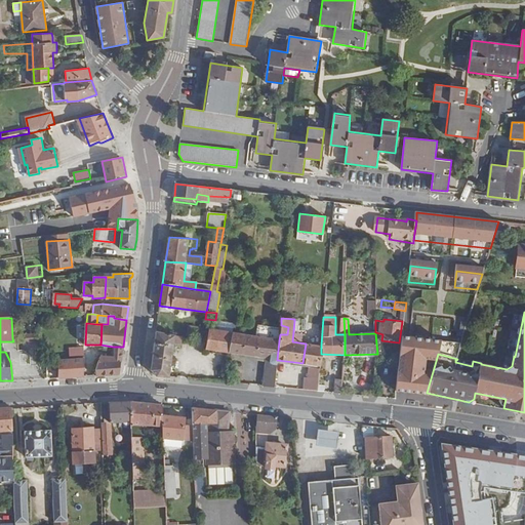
[(288,327),(281,325),(280,329),(280,334),(287,334),(288,327)]
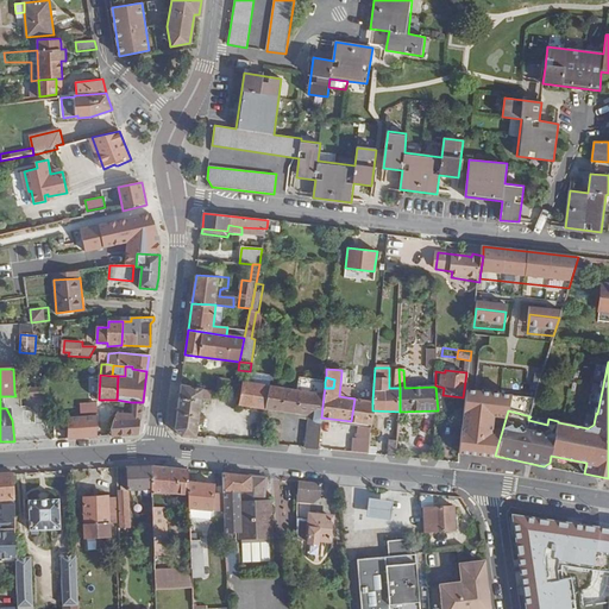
[(325,388),(325,382),(299,378),(296,390),(324,395),(325,388)]
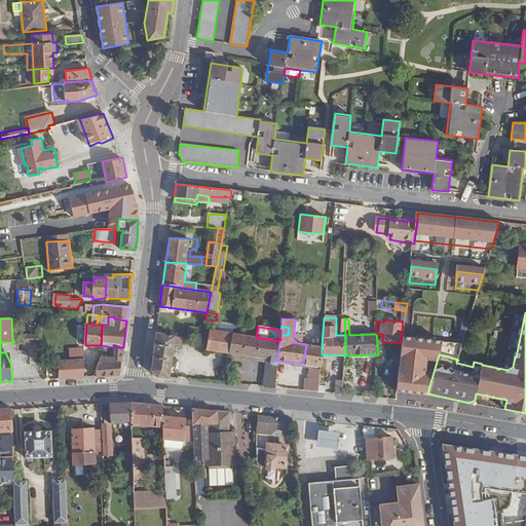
[(279,341),(256,337),(245,336),(210,330),(207,350),(266,359),(263,386),(275,387),(277,364),(277,361),(279,341)]
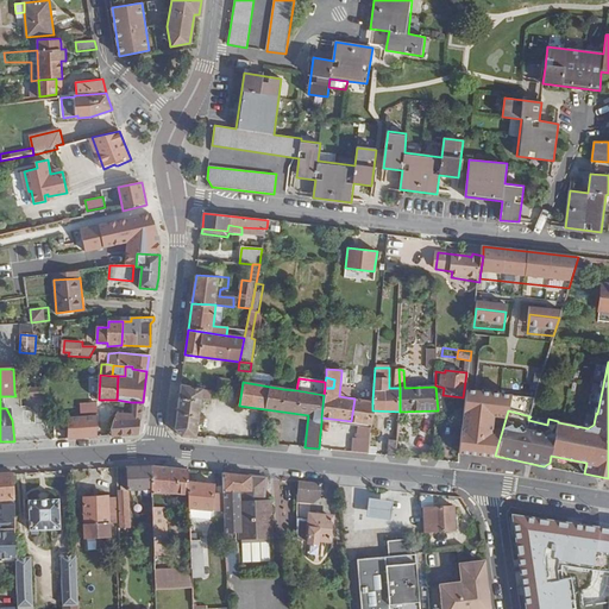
[(30,385),(30,395),(45,395),(45,385),(30,385)]
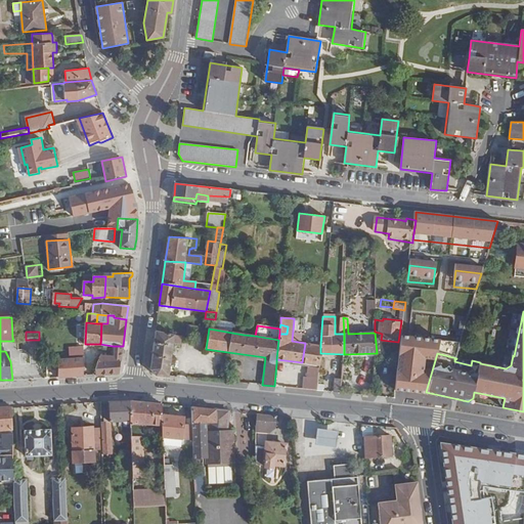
[(174,336),(156,332),(150,368),(157,376),(169,377),(173,344),(174,336)]
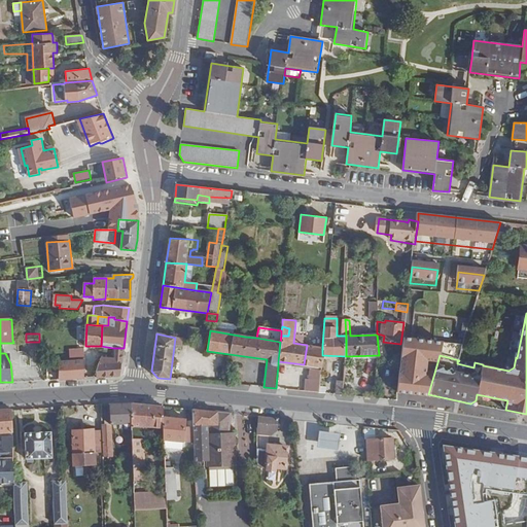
[(183,347),(183,340),(175,338),(174,346),(183,347)]
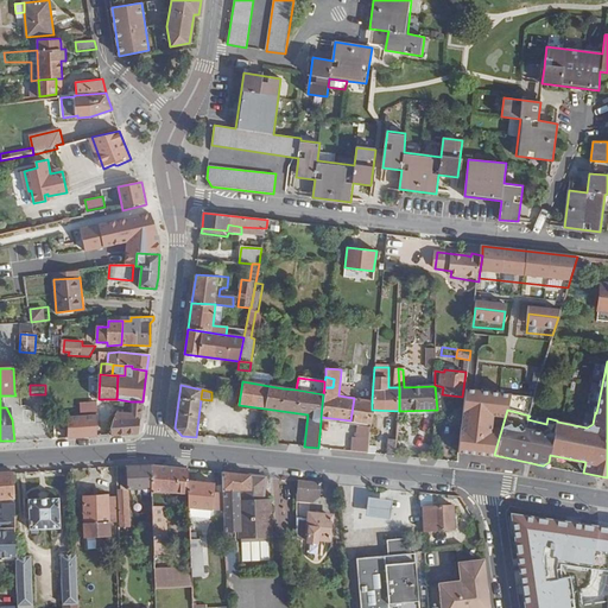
[(532,403),(532,401),(512,396),(507,410),(530,416),(531,416),(531,415),(532,403)]
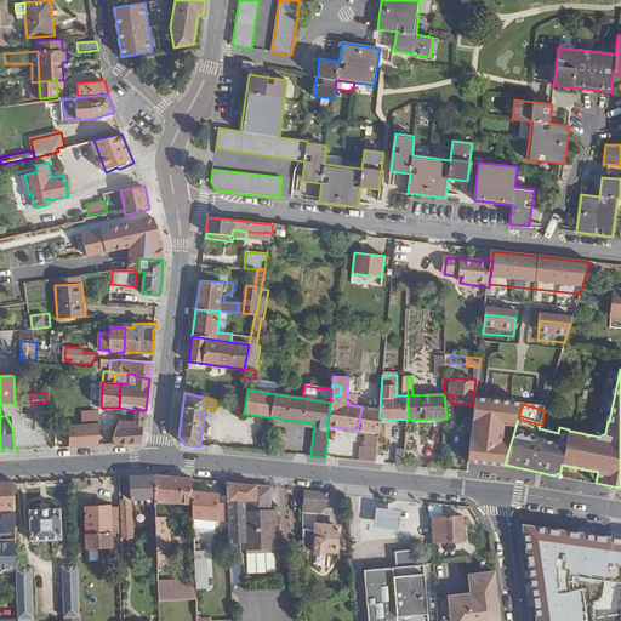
[(366,406),(362,406),(358,429),(363,431),(379,433),(380,419),(380,409),(366,406)]
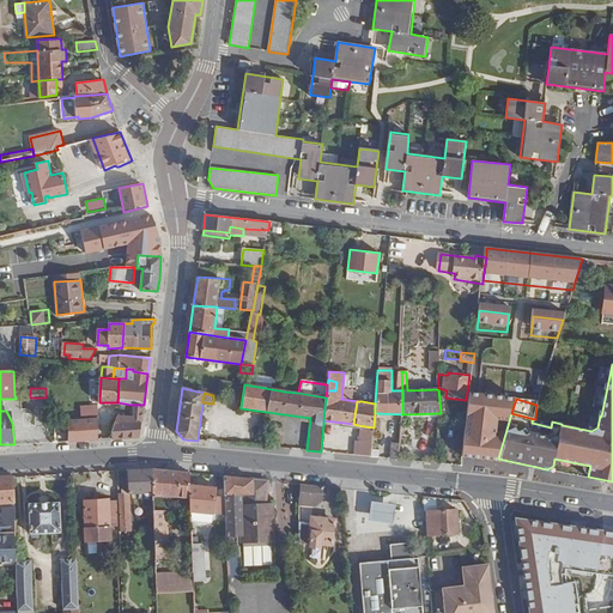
[(139,437),(144,405),(132,405),(133,412),(128,416),(119,416),(113,438),(139,437)]
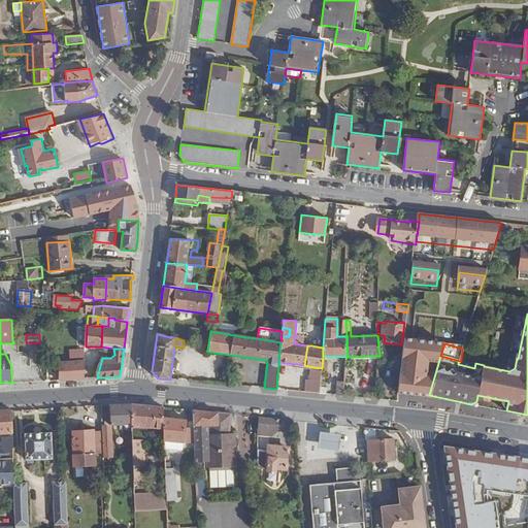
[(85,360),(47,362),(47,369),(47,371),(60,371),(59,380),(85,378),(85,360)]
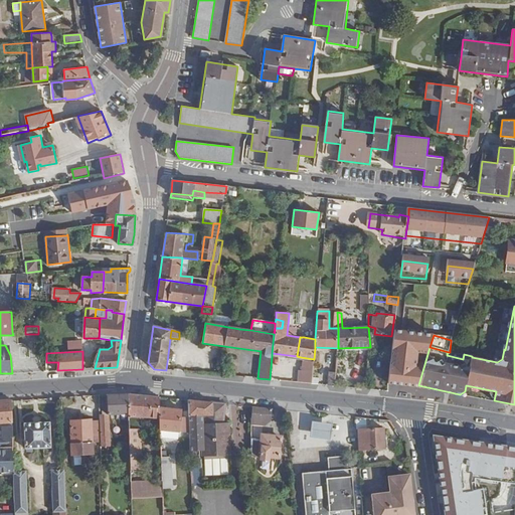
[(300,360),(298,382),(299,382),(300,375),(313,376),(313,374),(313,366),(314,359),(301,357),(300,360)]
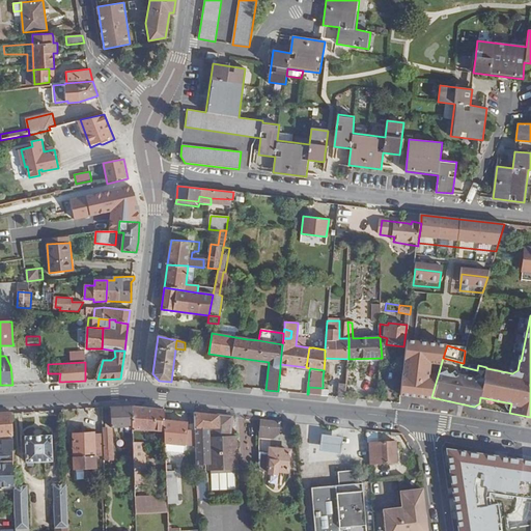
[(403,370),(400,397),(424,403),(432,374),(419,370),(418,374),(403,370)]
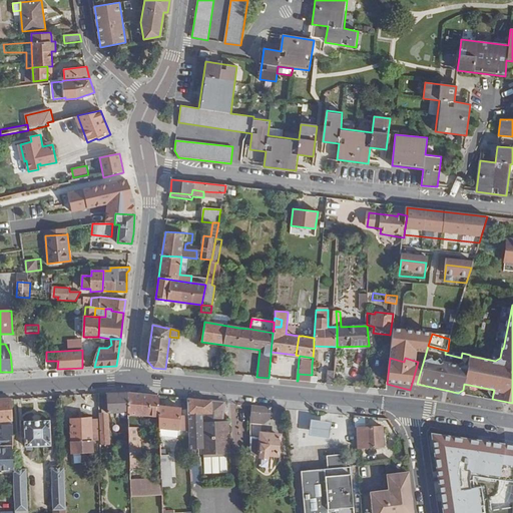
[(299,374),(298,381),(311,382),(311,376),(312,375),(299,374)]
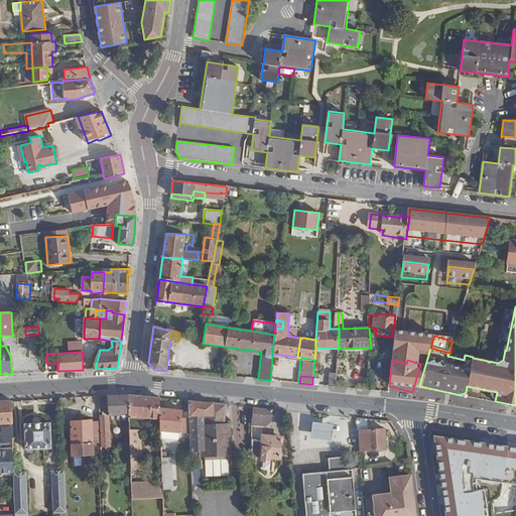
[(129,414),(129,394),(108,395),(109,415),(129,414)]
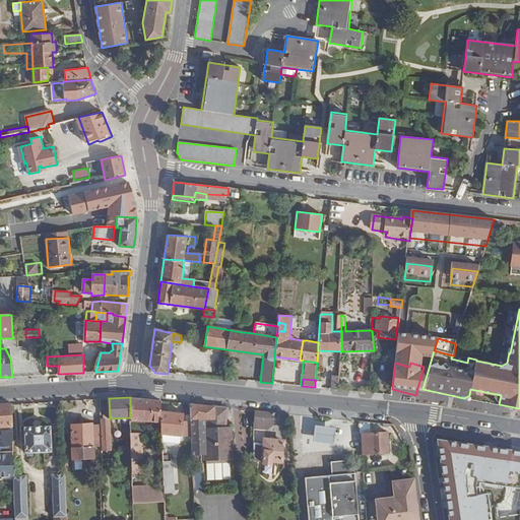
[(160,400),(130,397),(130,417),(130,420),(161,421),(160,411),(160,400)]
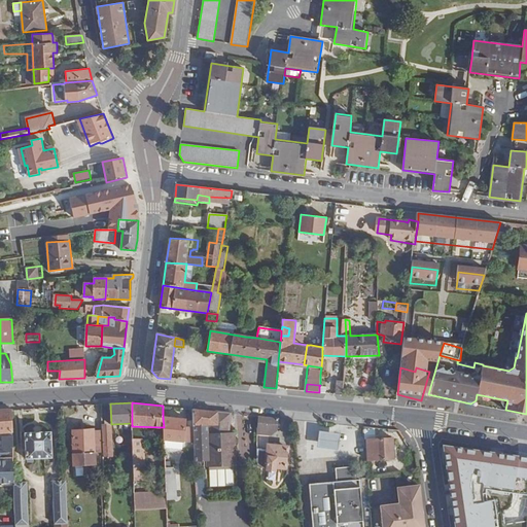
[(192,409),(184,409),(184,418),(185,419),(185,424),(194,424),(192,409)]
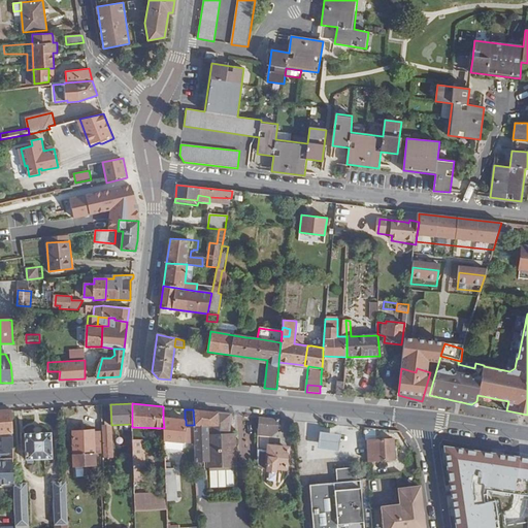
[(231,414),(193,409),(194,425),(195,443),(197,498),(207,498),(206,468),(236,467),(234,433),(229,433),(231,414)]
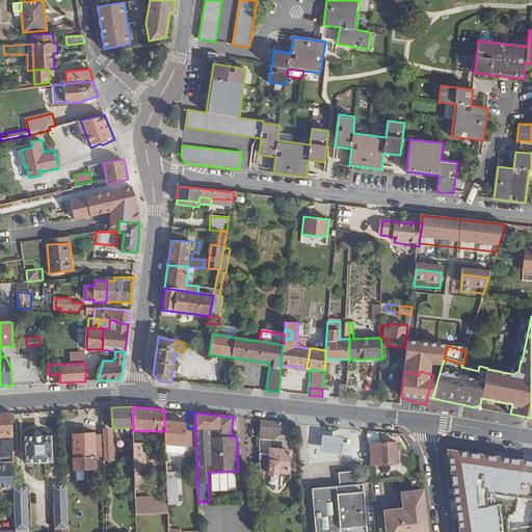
[(0,484),(15,483),(11,414),(0,414),(0,442),(0,450),(0,449),(0,451),(0,455),(2,455),(2,461),(1,462),(1,464),(0,463),(0,484)]
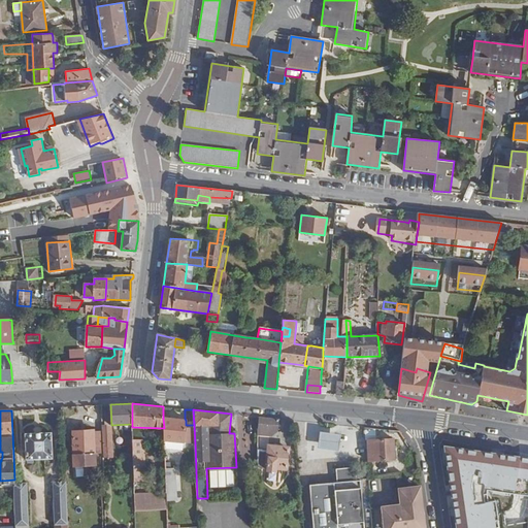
[(277,432),(278,419),(259,417),(258,428),(265,429),(264,431),(277,432)]
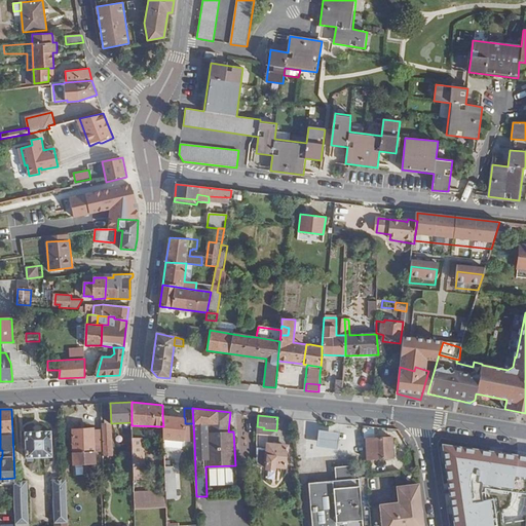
[(184,417),(162,416),(163,426),(163,439),(183,441),(194,442),(193,423),(185,423),(185,418),(184,417)]
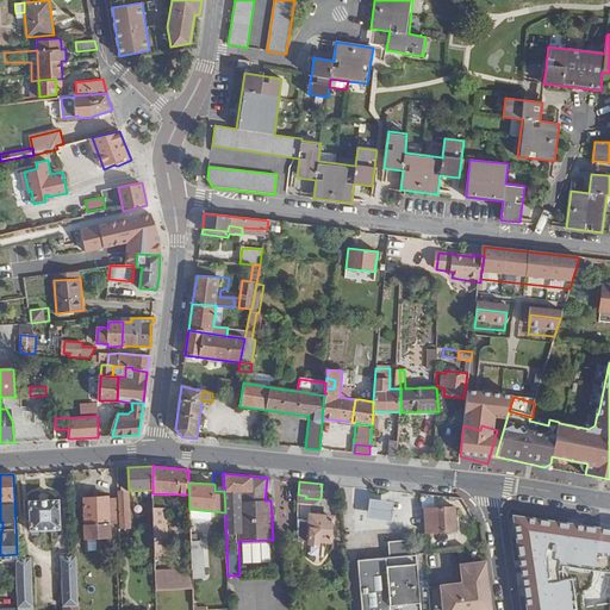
[(120,523),(119,497),(85,498),(86,537),(110,536),(110,524),(120,523)]
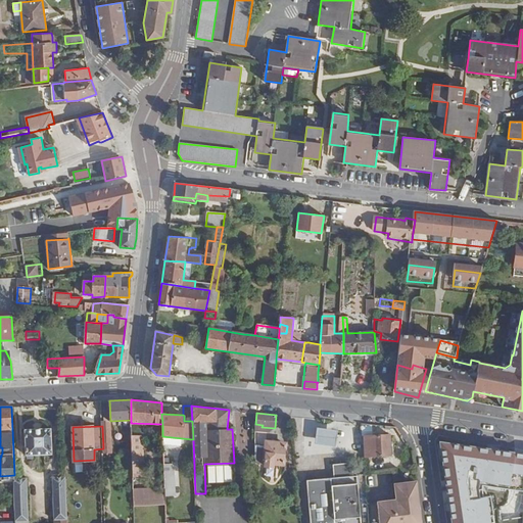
[(111,452),(110,426),(102,426),(103,448),(103,452),(111,452)]
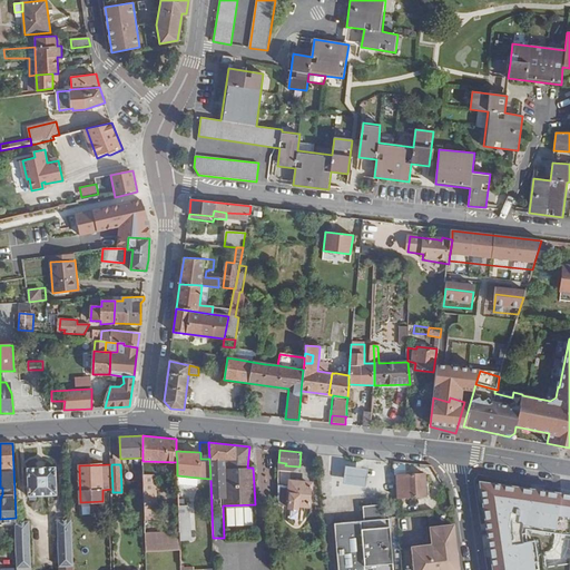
[(55,468),(27,469),(28,495),(56,494),(55,468)]
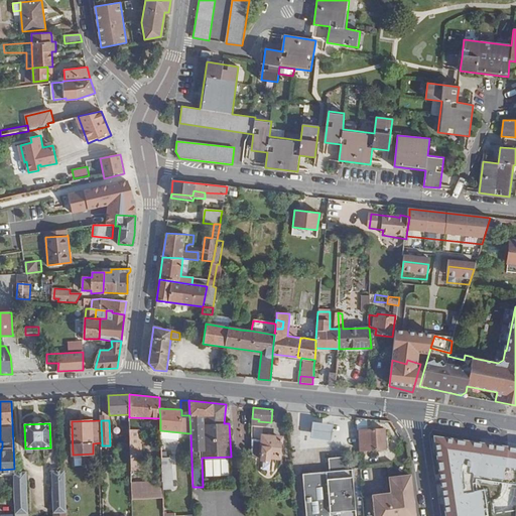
[(332,427),(311,425),(310,432),(309,440),(330,443),(331,435),(332,427)]
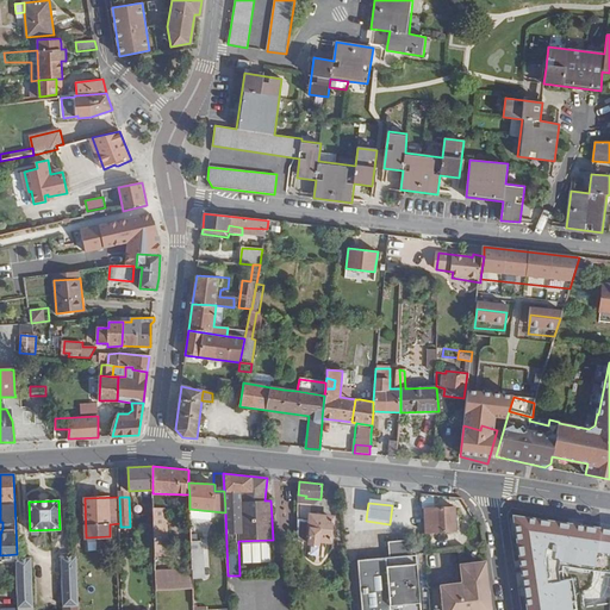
[(154,526),(155,556),(168,556),(167,508),(153,508),(154,526)]
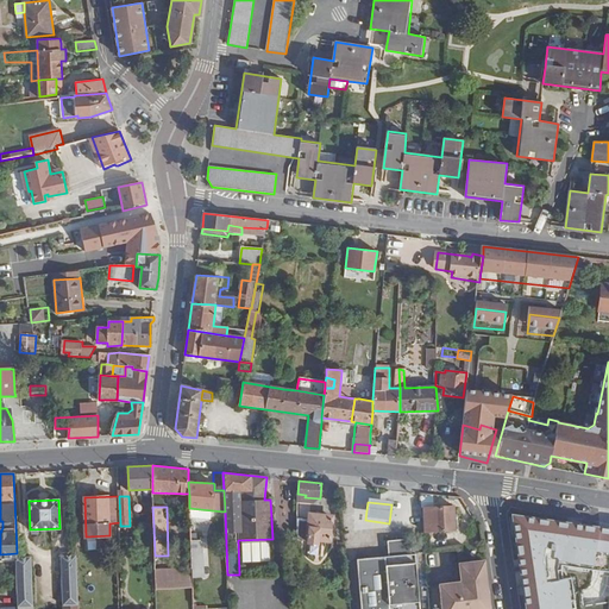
[(421,509),(422,516),(424,532),(456,529),(454,510),(451,510),(451,507),(421,509)]
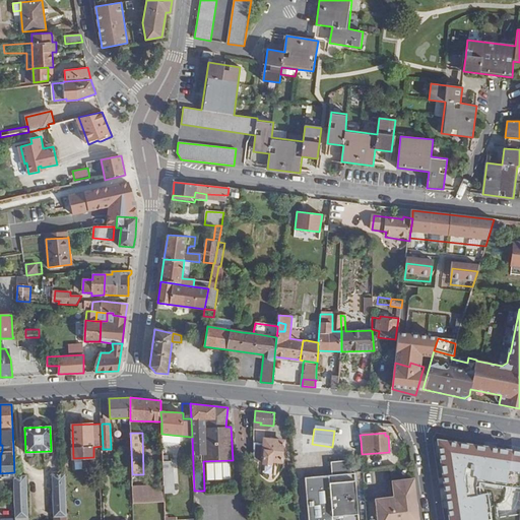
[(254,438),(254,446),(261,448),(261,451),(263,451),(262,457),(264,457),(263,464),(270,465),(270,461),(282,462),(284,441),(254,438)]
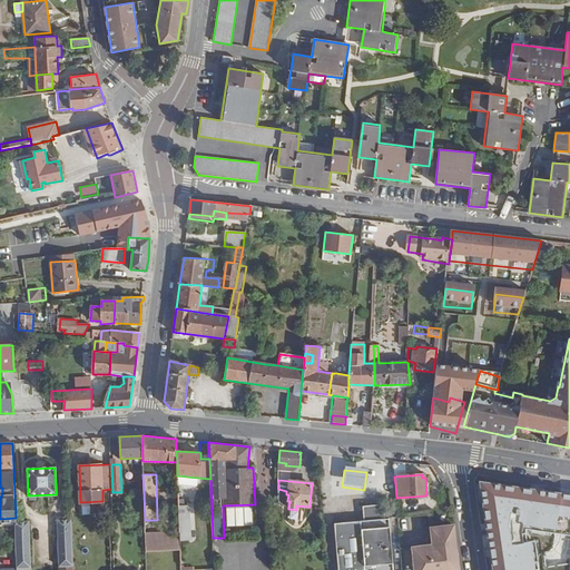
[(179,531),(180,549),(192,548),(189,504),(178,504),(179,531)]
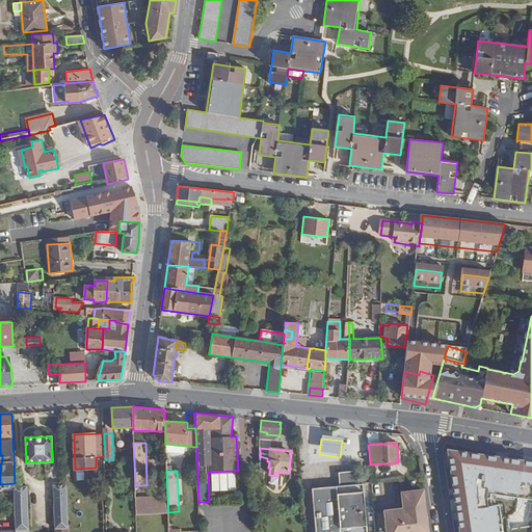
[(367,531),(363,484),(358,484),(357,471),(338,473),(340,486),(312,488),(315,531),(367,531)]
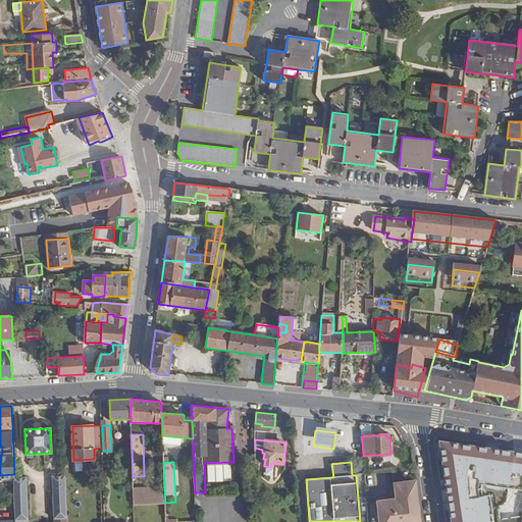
[(66,521),(65,475),(53,476),(54,521),(66,521)]
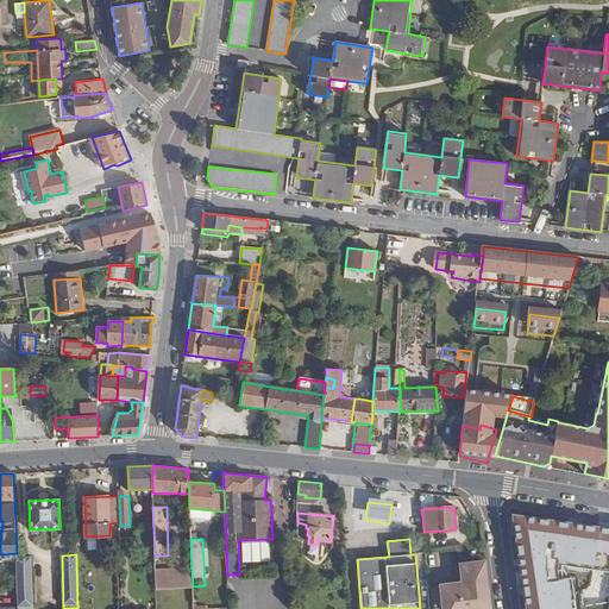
[(32,608),(31,557),(17,558),(18,591),(18,607),(18,608),(32,608)]
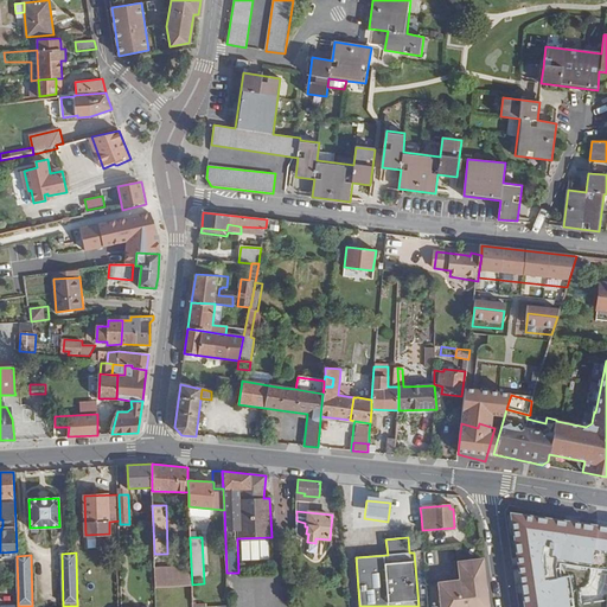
[(485,606),(483,590),(486,590),(481,560),(458,562),(460,580),(439,583),(441,606),(485,606)]
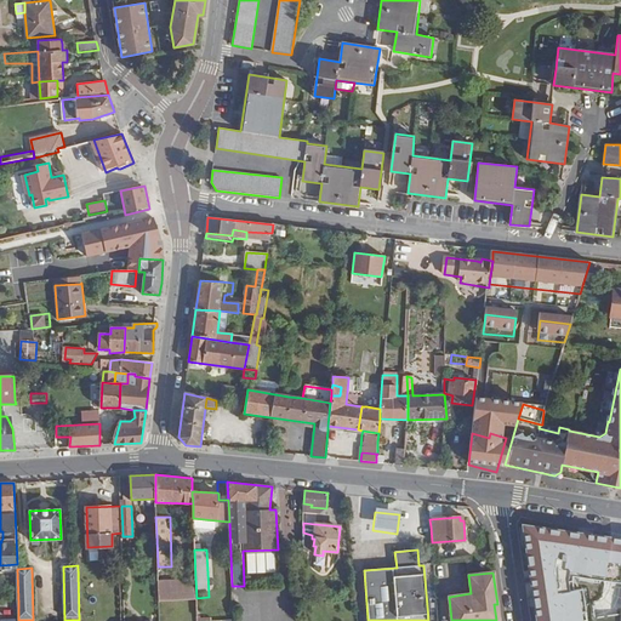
[(159,600),(197,599),(197,598),(195,579),(158,580),(159,600)]
